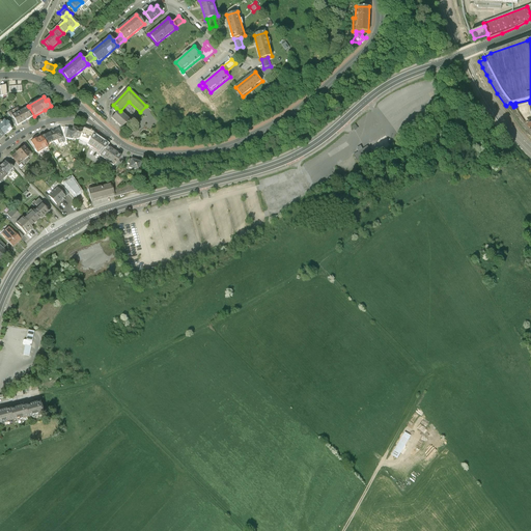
[(20,111),(18,107),(16,108),(18,112),(15,114),(11,110),(8,112),(11,117),(12,116),(14,119),(12,119),(15,122),(16,121),(18,124),(26,120),(25,120),(20,111)]
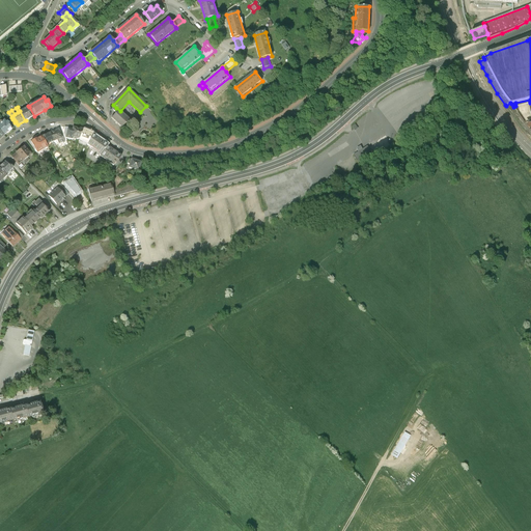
[(29,107),(20,111),(25,120),(27,119),(34,116),(29,107)]
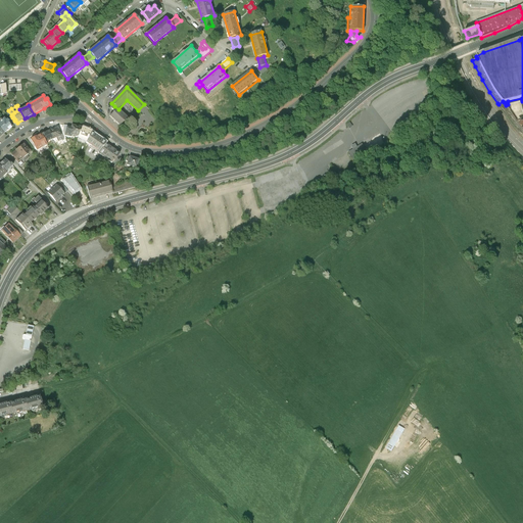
[(119,109),(114,106),(112,108),(115,111),(110,116),(121,126),(128,119),(119,109)]
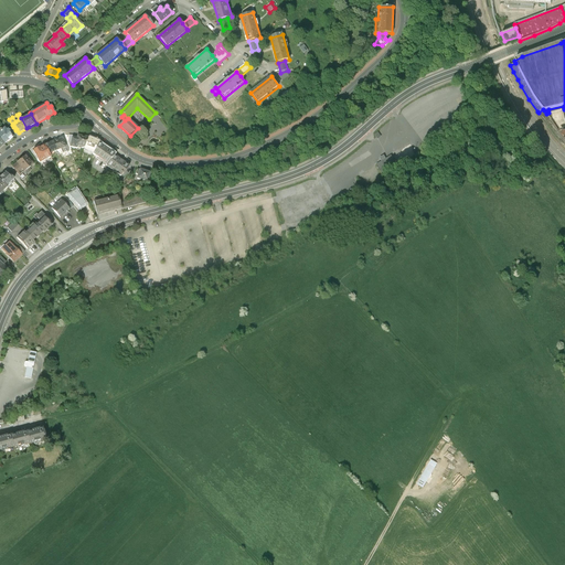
[(8,129),(7,130),(4,128),(0,131),(0,138),(4,144),(8,140),(9,141),(12,137),(10,134),(11,132),(8,129)]
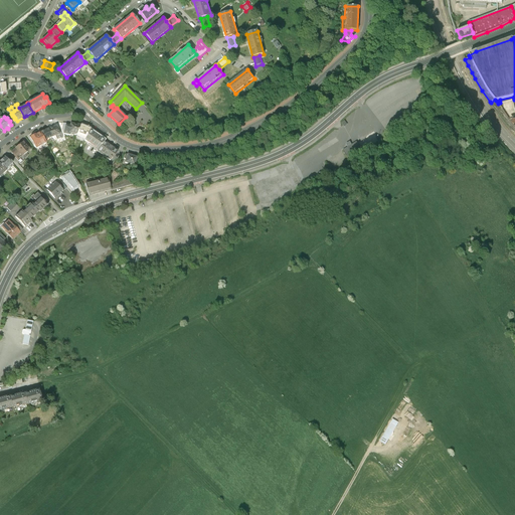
[(62,124),(61,129),(63,134),(70,136),(70,133),(68,133),(69,131),(67,131),(68,126),(69,126),(69,124),(62,124)]
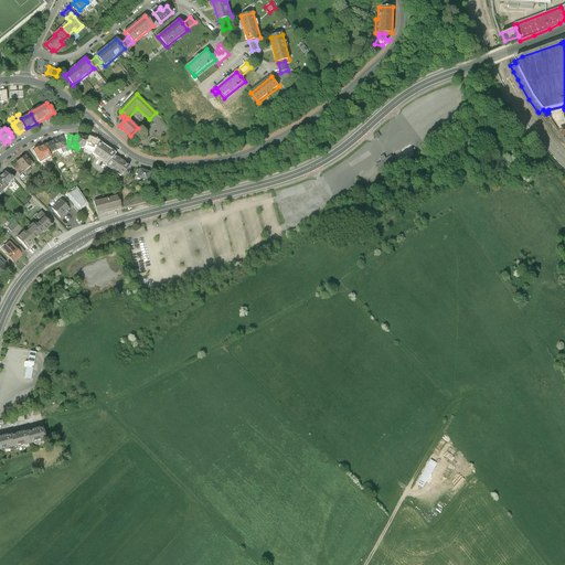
[(77,146),(84,148),(88,138),(77,136),(77,139),(76,138),(75,138),(74,144),(76,144),(75,146),(77,146)]
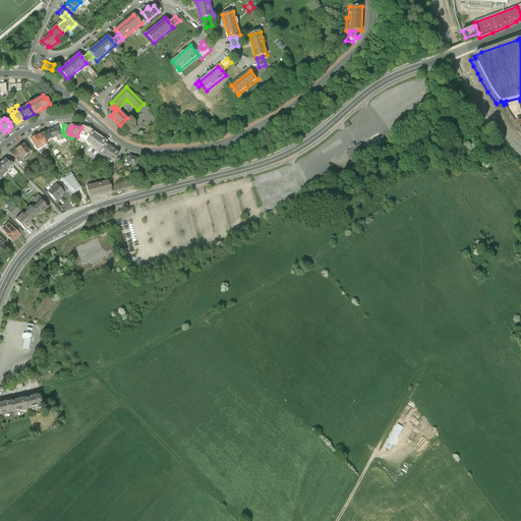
[(65,137),(64,135),(62,130),(60,131),(58,131),(57,127),(49,130),(52,138),(56,137),(57,140),(61,139),(65,137)]
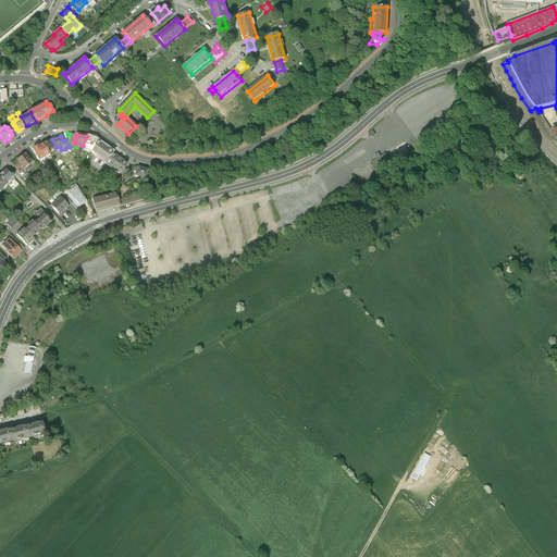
[(95,146),(97,141),(97,140),(87,136),(83,146),(83,147),(86,148),(85,149),(88,150),(89,150),(91,151),(95,146)]
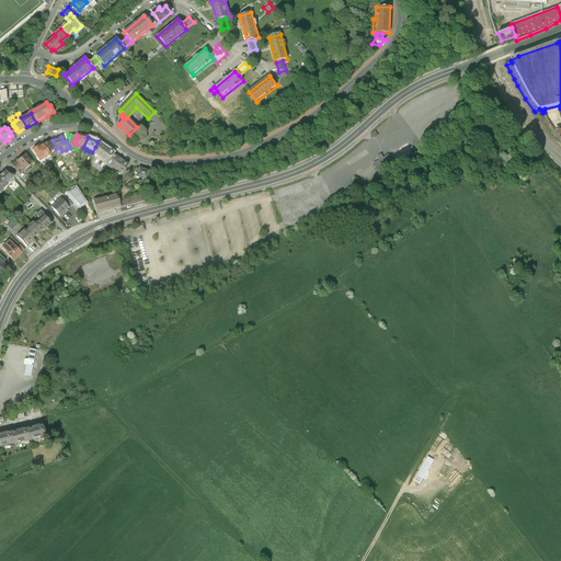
[(48,152),(56,149),(53,140),(44,145),(48,152)]
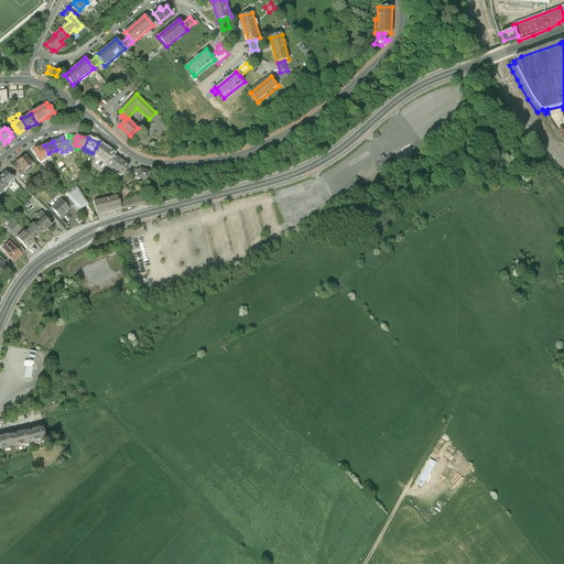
[(93,154),(107,164),(114,155),(114,154),(98,143),(96,148),(93,154)]
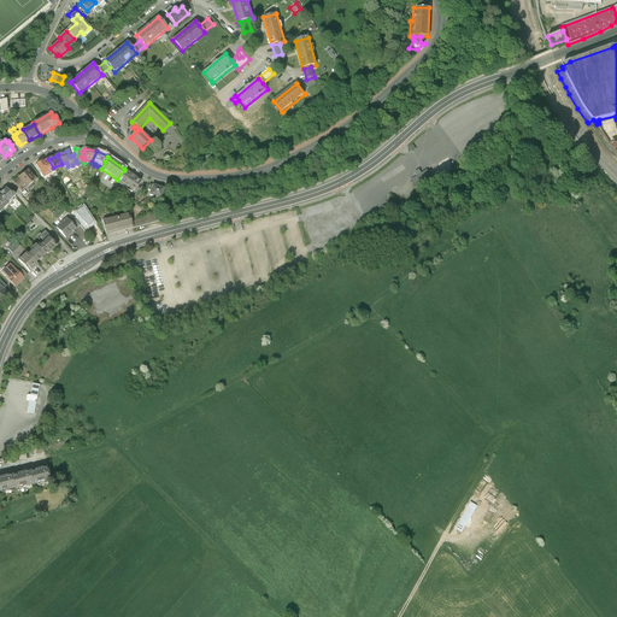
[(448,158),(429,168),(434,176),(452,166),(448,158)]
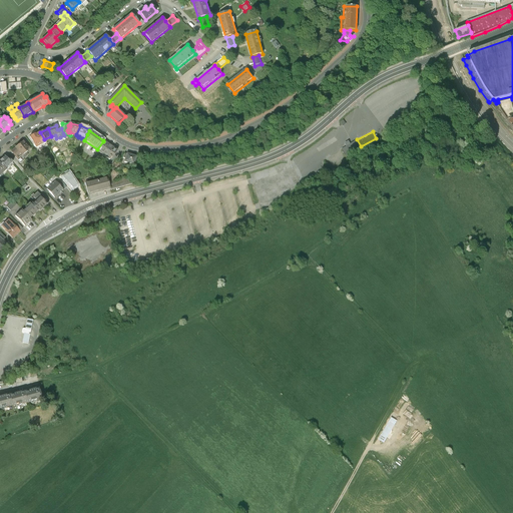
[(35,133),(30,136),(34,143),(33,144),(36,148),(46,142),(44,139),(40,132),(36,134),(35,133)]
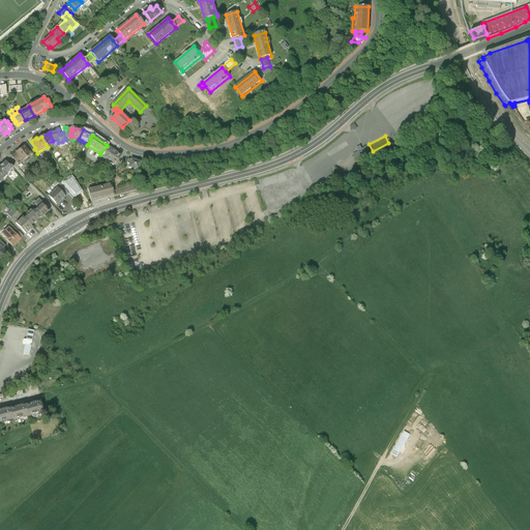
[(25,146),(12,155),(19,164),(31,154),(25,146)]
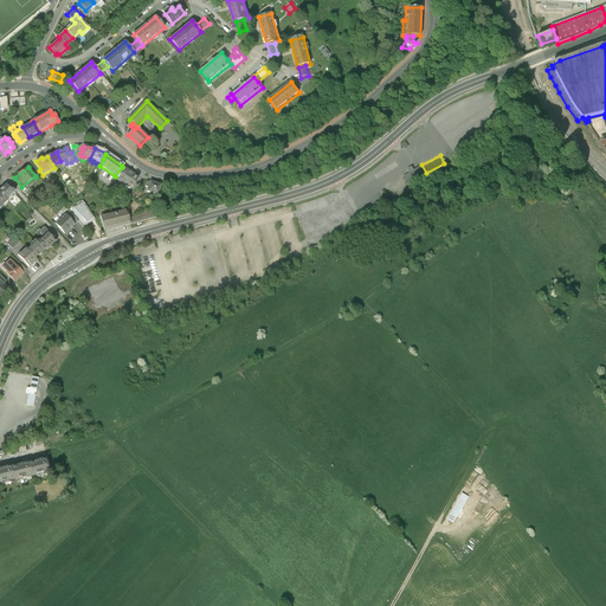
[(133,187),(139,179),(122,167),(115,176),(120,180),(118,180),(122,184),(122,185),(129,189),(131,187),(133,187)]
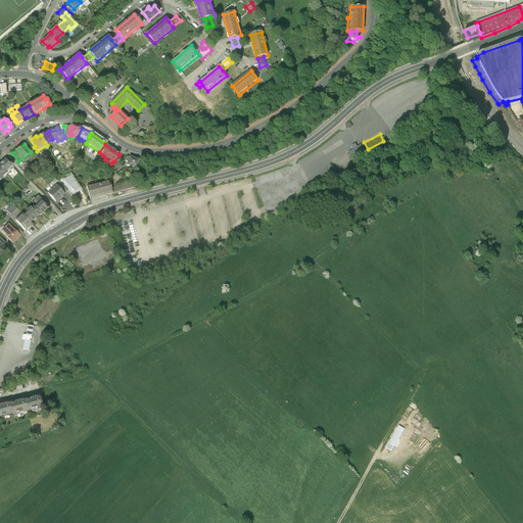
[(136,159),(132,158),(129,158),(127,157),(125,161),(128,162),(127,165),(136,170),(138,161),(136,160),(136,159)]
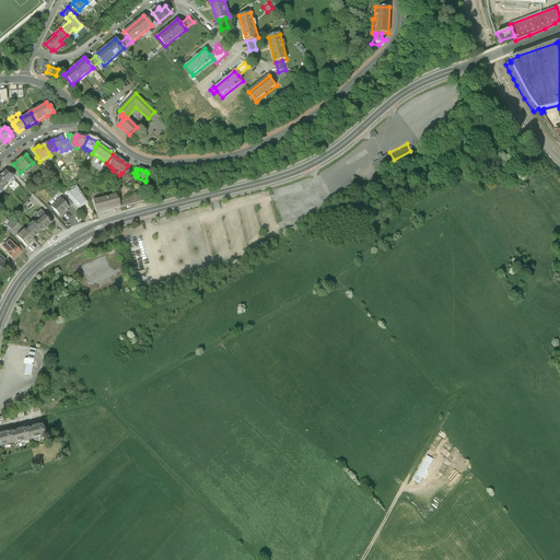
[(9,172),(8,173),(6,171),(0,175),(0,178),(7,186),(15,178),(9,172)]
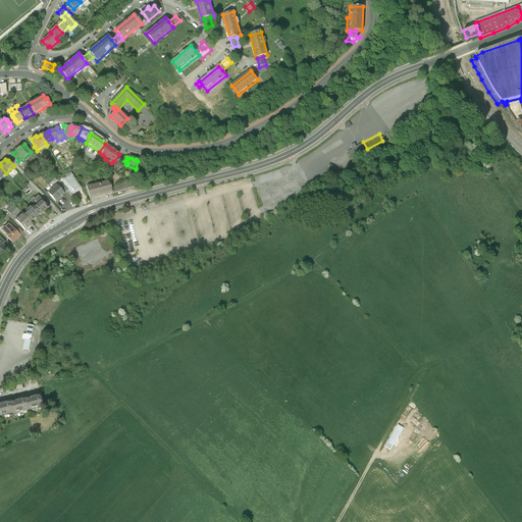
[(70,175),(63,180),(74,193),(80,189),(70,175)]
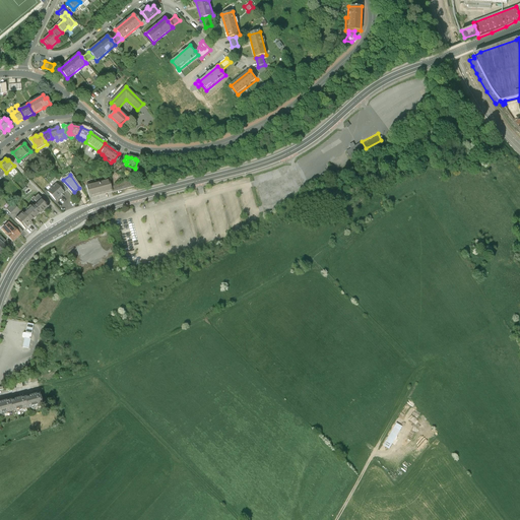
[(110,184),(112,192),(137,186),(135,177),(130,178),(131,179),(110,184)]
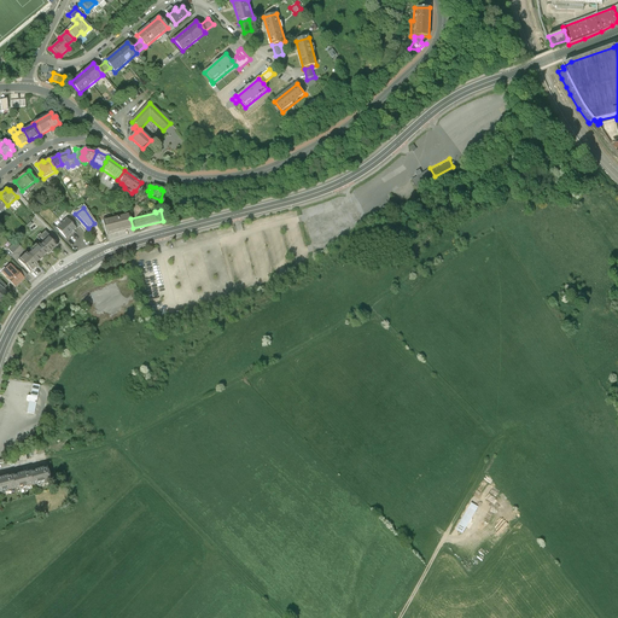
[(121,215),(103,220),(106,234),(133,228),(130,219),(129,214),(121,216),(121,215)]
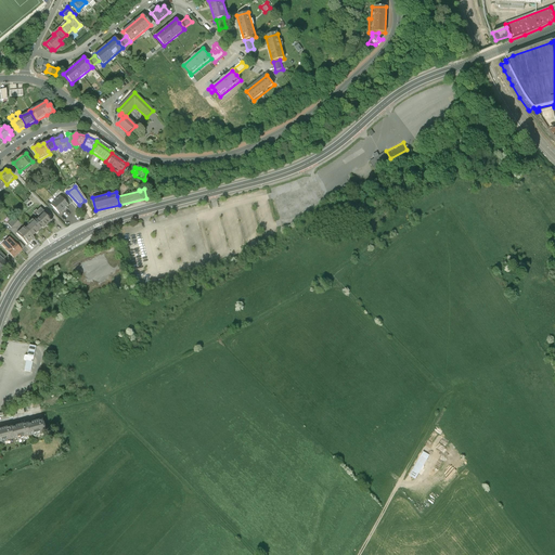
[(65,201),(61,195),(55,199),(64,209),(68,205),(65,201)]
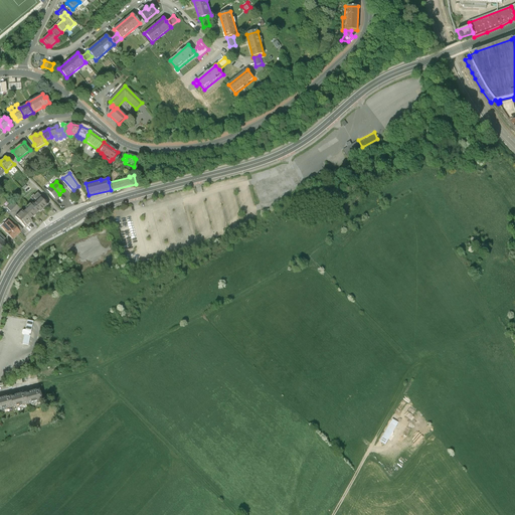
[(59,194),(51,185),(47,189),(49,192),(54,198),(59,194)]
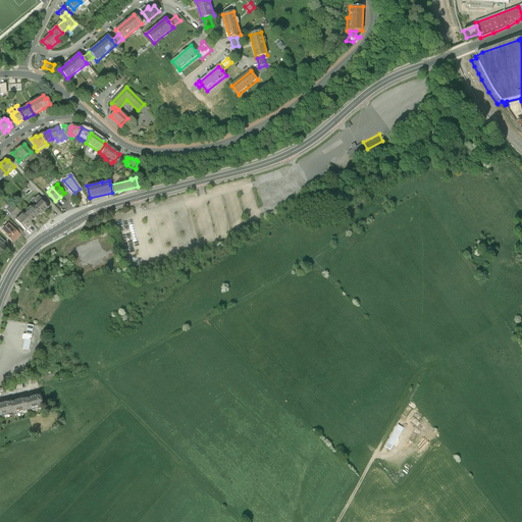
[(45,202),(38,195),(34,199),(34,200),(37,203),(33,206),(40,214),(41,215),(49,207),(47,205),(45,205),(44,203),(45,202)]
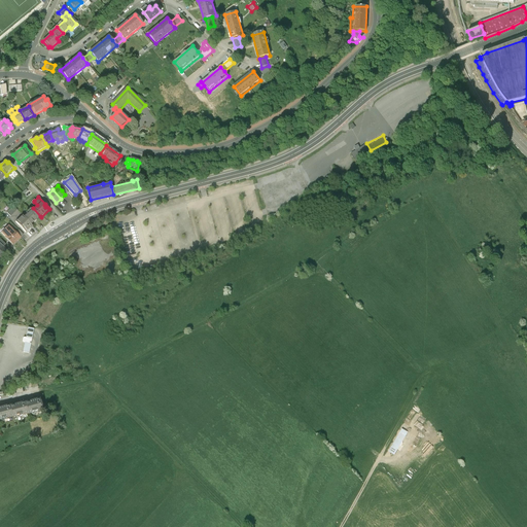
[(13,205),(7,211),(11,215),(18,209),(13,205)]
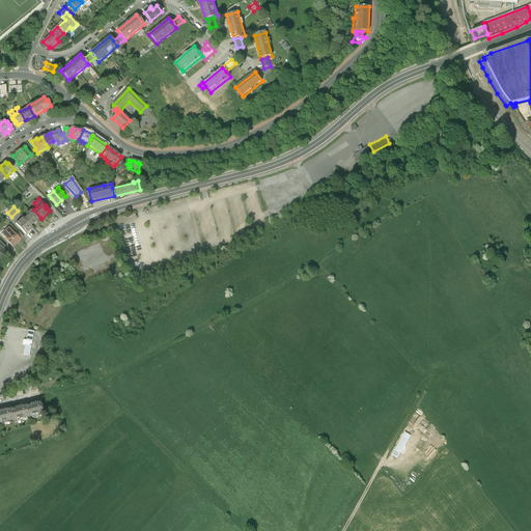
[(30,215),(28,217),(27,215),(24,218),(31,226),(34,223),(34,224),(36,222),(36,221),(40,218),(33,210),(30,213),(30,214),(30,215)]
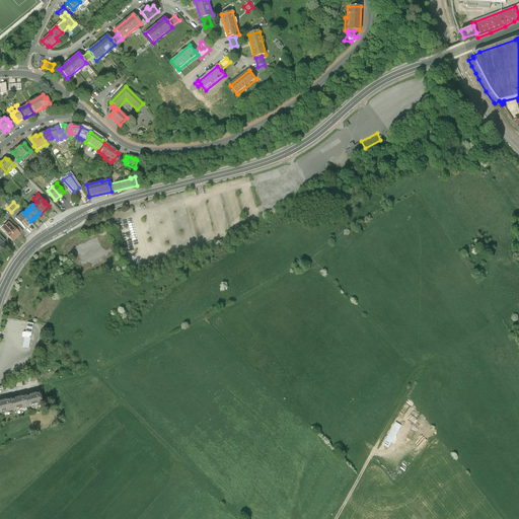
[(23,213),(22,212),(15,218),(25,228),(31,222),(30,221),(23,213)]
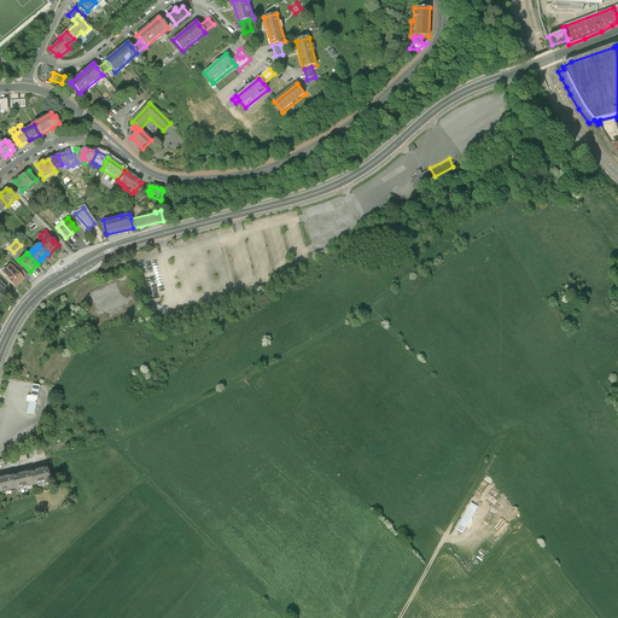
[(16,269),(11,263),(3,272),(7,277),(16,285),(24,278),(18,272),(16,268),(16,269)]
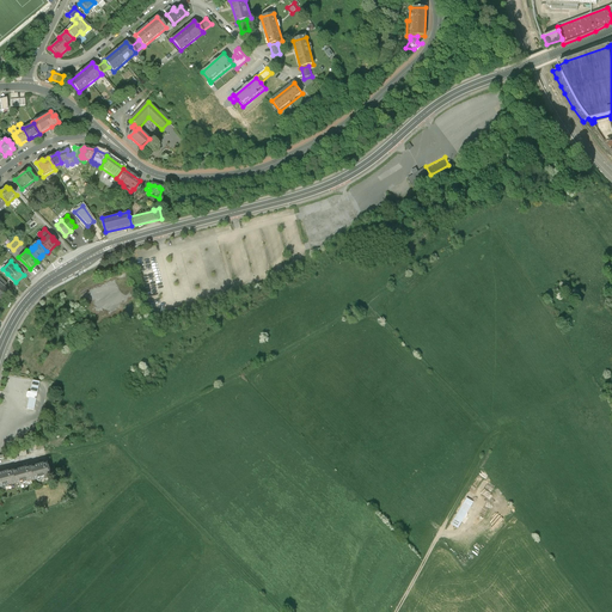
[(40,383),(32,380),(30,392),(28,392),(26,397),(29,398),(26,408),(34,410),(40,383)]
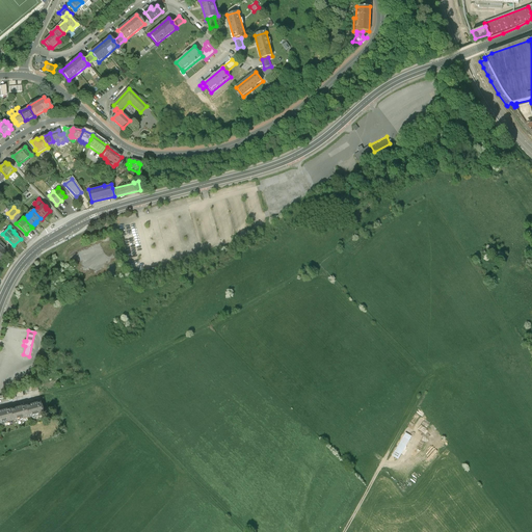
[(41,402),(25,406),(28,418),(44,414),(41,402)]
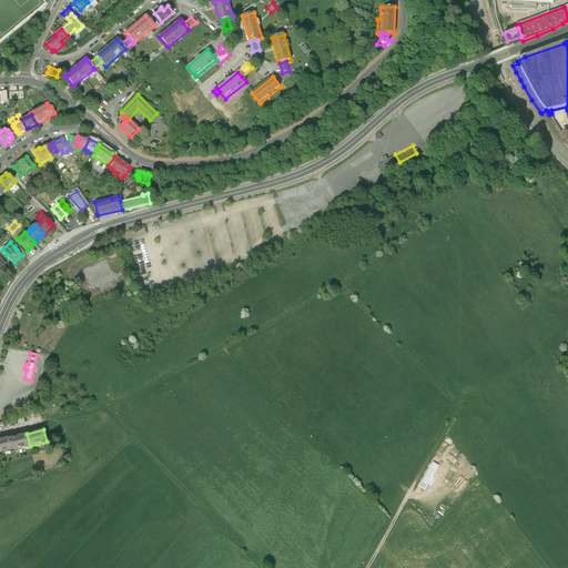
[(27,433),(11,437),(13,449),(14,450),(30,446),(27,434),(27,433)]
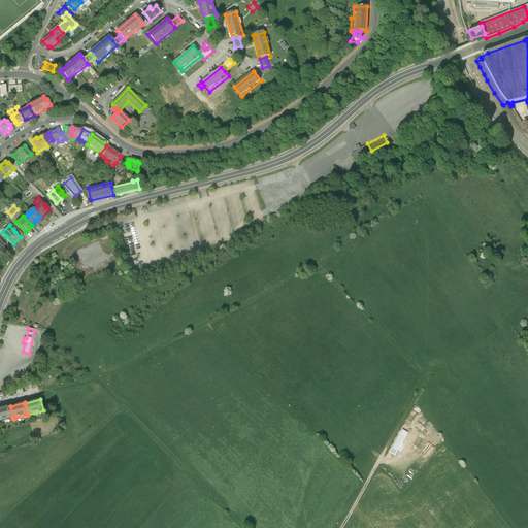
[(9,405),(0,408),(0,421),(12,418),(10,406),(9,405)]
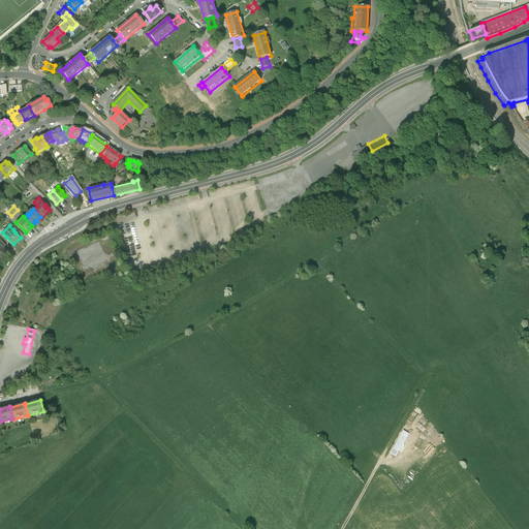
[(397,456),(409,435),(404,432),(392,453),(397,456)]
